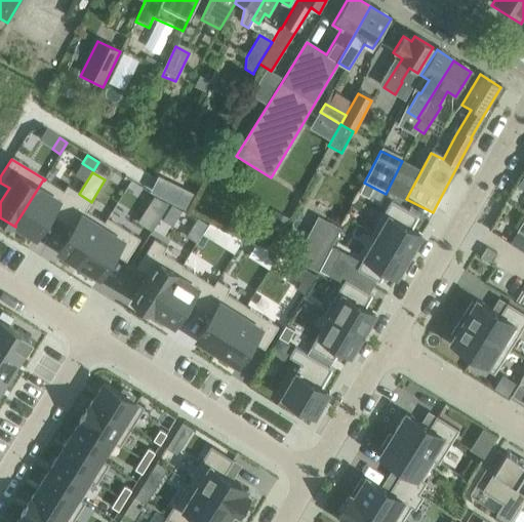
[(158,178),(150,194),(185,211),(193,196),(158,178)]
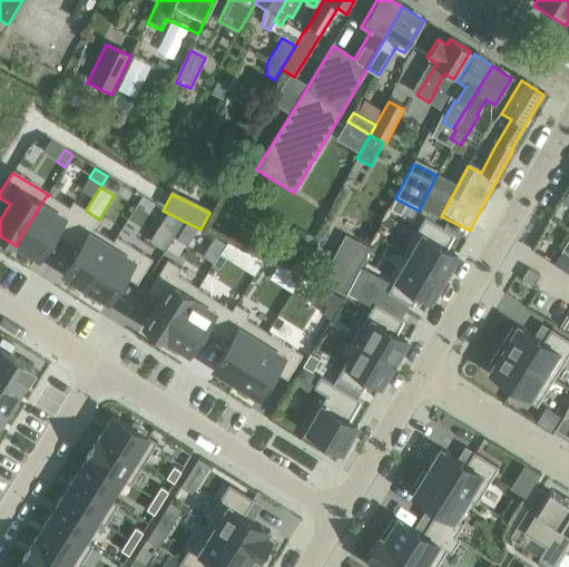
[(47,195),(16,245),(17,245),(39,260),(55,234),(67,242),(86,211),(72,203),(68,208),(48,196),(47,195)]
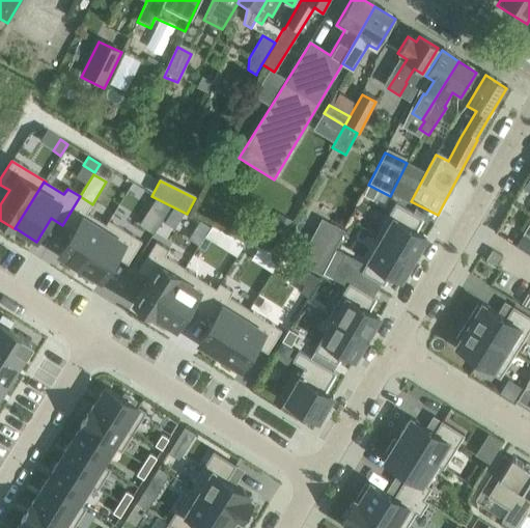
[(73,231),(58,255),(62,258),(61,260),(75,269),(76,267),(80,269),(106,226),(105,226),(86,214),(92,204),(80,196),(62,225),(73,231)]
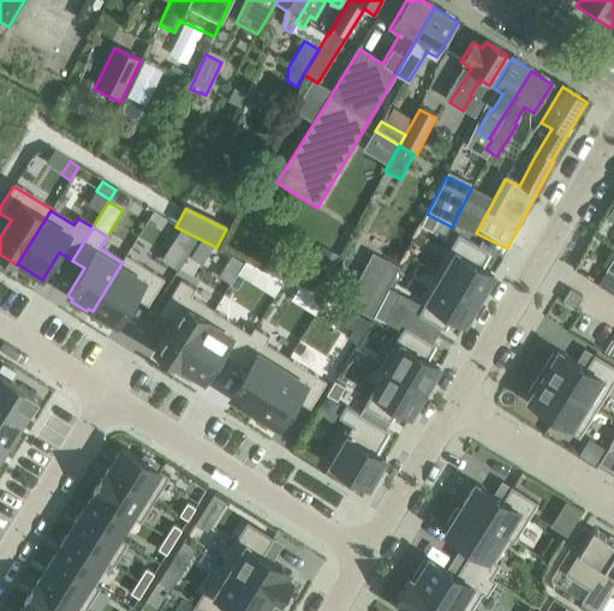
[(180,231),(161,262),(178,273),(198,240),(180,231)]
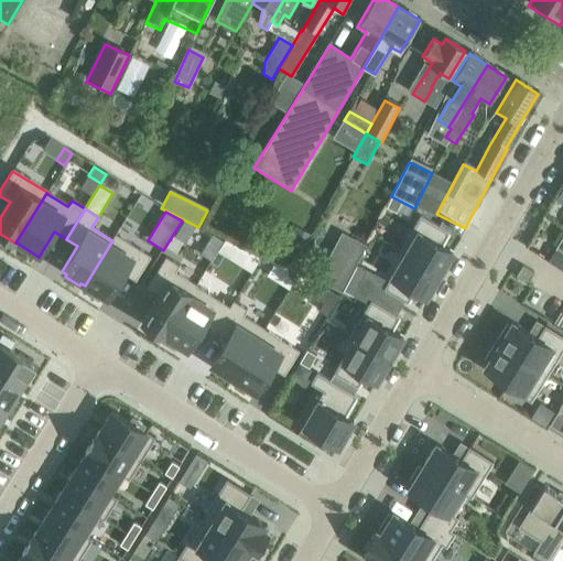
[(420,218),(399,254),(403,257),(403,256),(440,276),(452,254),(441,247),(448,235),(420,218)]
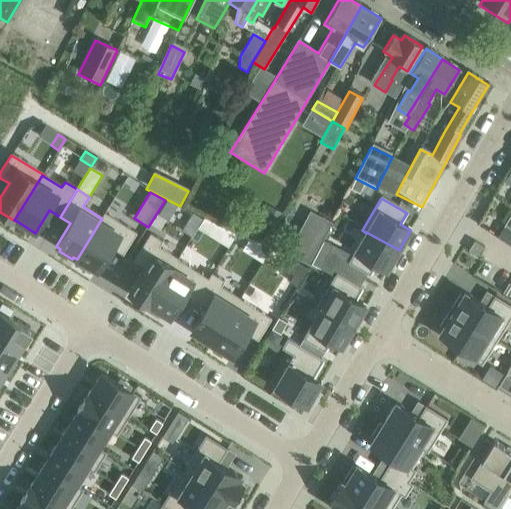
[(166,200),(157,215),(167,222),(177,207),(166,200)]
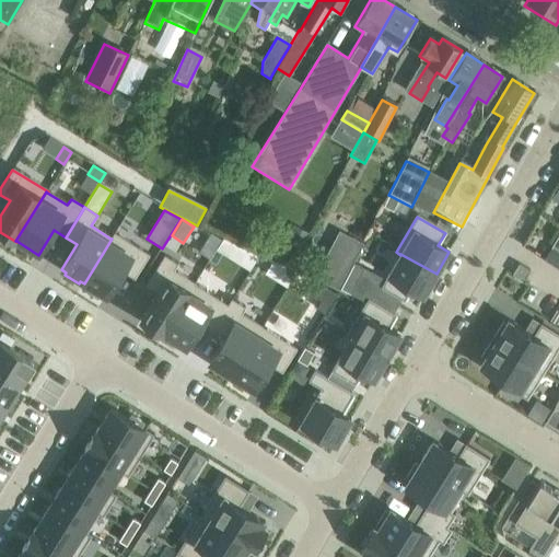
[(210,233),(197,254),(209,260),(216,251),(221,241),(210,233)]
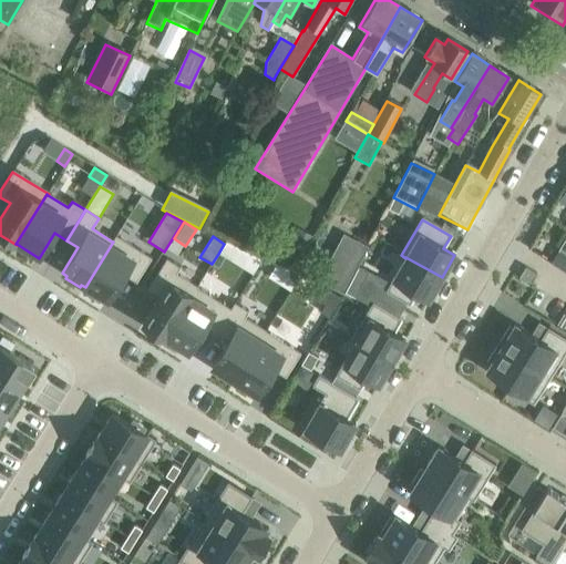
[(113,242),(85,287),(107,301),(123,276),(135,284),(151,259),(115,237),(112,242),(113,242)]
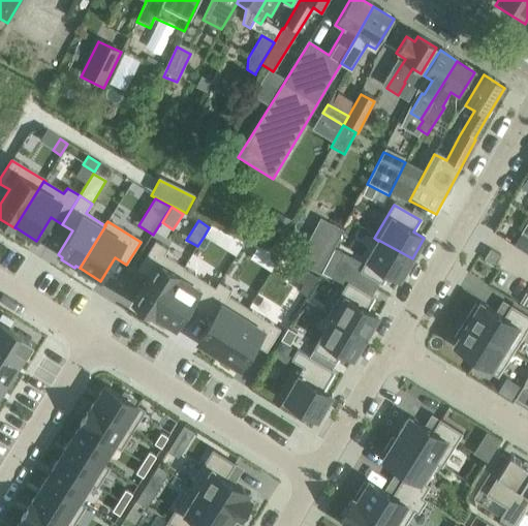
[(209,227),(204,237),(236,257),(244,245),(246,241),(211,225),(209,227)]
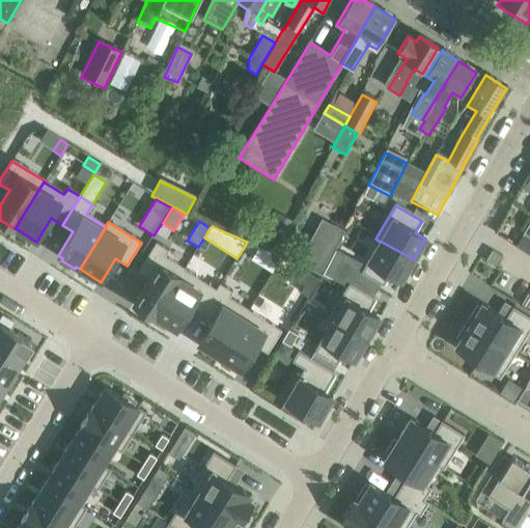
[(315,232),(298,267),(321,277),(324,271),(343,233),(332,227),(327,239),(315,232)]
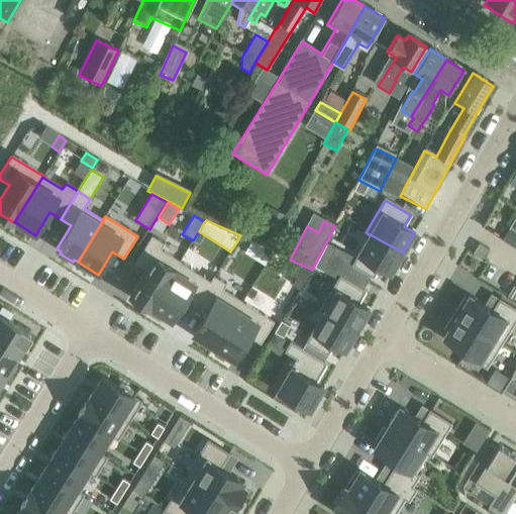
[(515,232),(509,228),(501,241),(508,246),(515,232)]
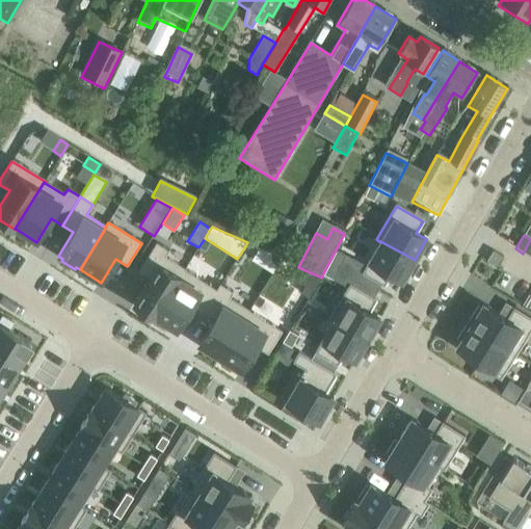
[(368,262),(362,274),(383,287),(391,275),(401,282),(415,260),(380,241),(380,242),(368,262)]
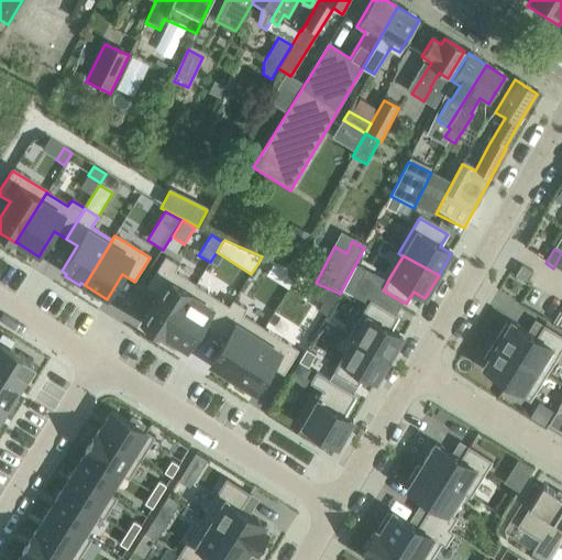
[(157,296),(141,324),(164,338),(165,337),(164,336),(195,287),(196,287),(197,286),(175,273),(178,266),(165,257),(145,288),(157,296)]
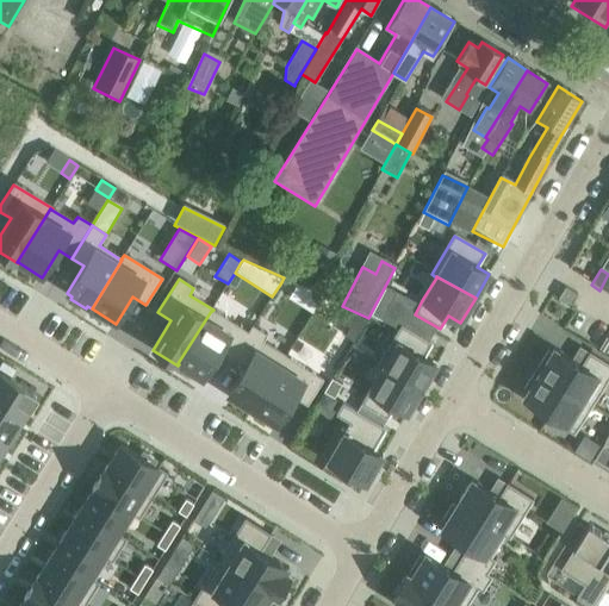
[(298,285),(290,299),(312,313),(323,297),(317,294),(298,285)]
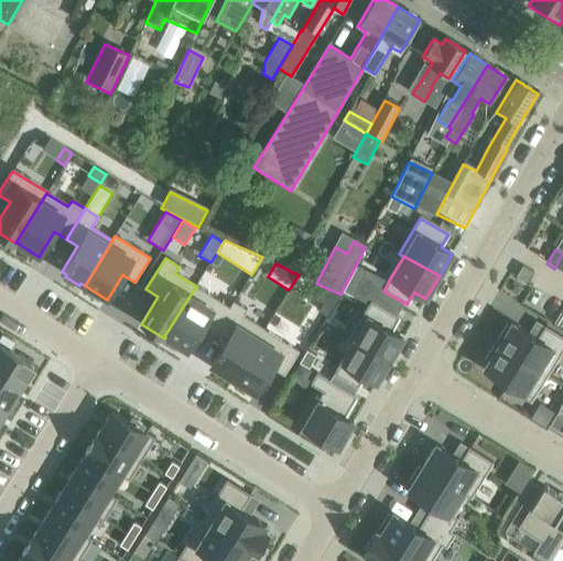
[(515,279),(527,286),(533,274),(522,268),(515,279)]
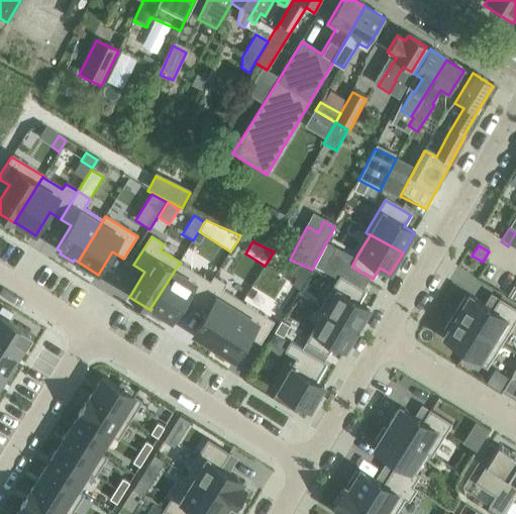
[(179,264),(150,308),(151,309),(172,321),(186,299),(196,305),(210,283),(209,283),(180,264),(179,264)]
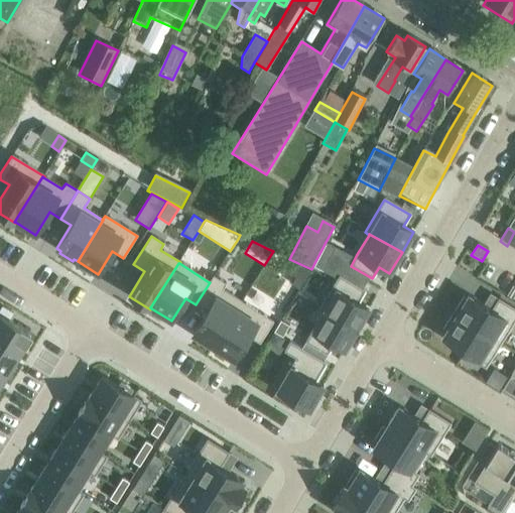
[(207,311),(192,335),(197,337),(195,339),(209,347),(210,345),(213,347),(241,302),(222,290),(226,284),(213,276),(209,282),(210,282),(196,304),(207,311)]
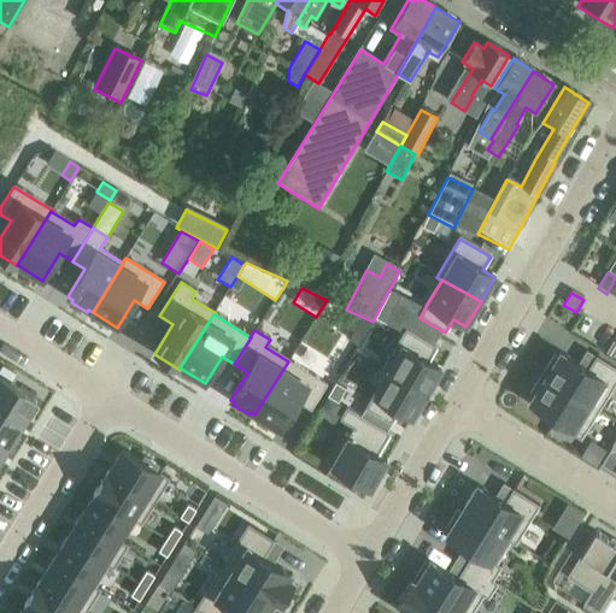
[(405,330),(381,370),(387,372),(387,371),(426,394),(440,370),(428,363),(435,348),(405,330)]
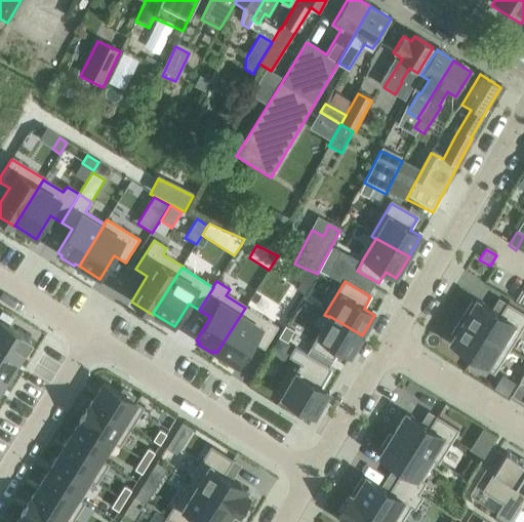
[(476,302),(462,322),(509,351),(523,326),(523,315),(507,305),(499,316),(491,311),(476,302)]
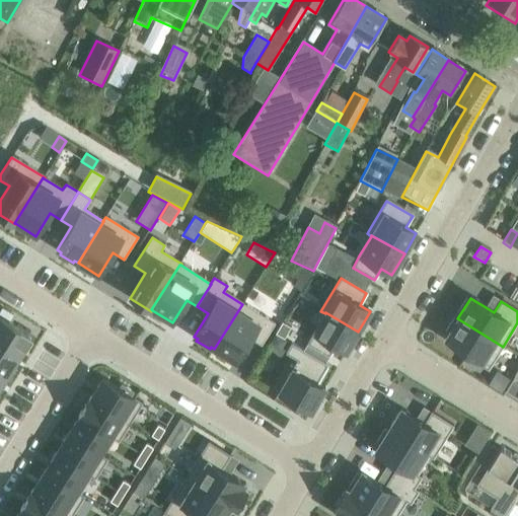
[(214,349),(235,362),(249,339),(261,346),(275,323),(242,304),(214,349)]
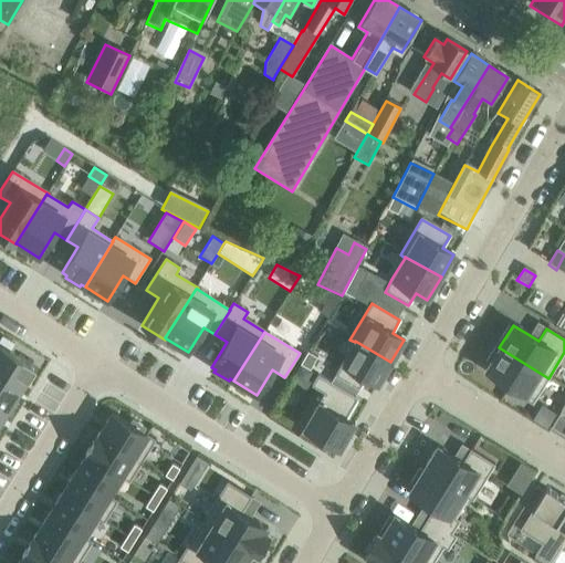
[(355,342),(334,376),(358,391),(366,378),(377,385),(390,362),(355,341),(355,342)]
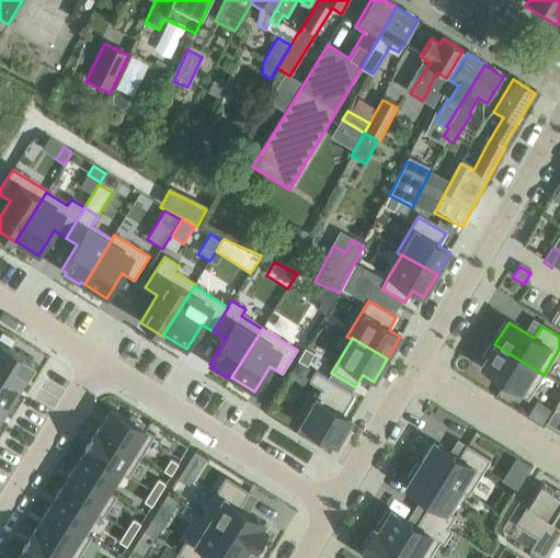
[(0,374),(20,386),(33,365),(0,344),(0,374)]
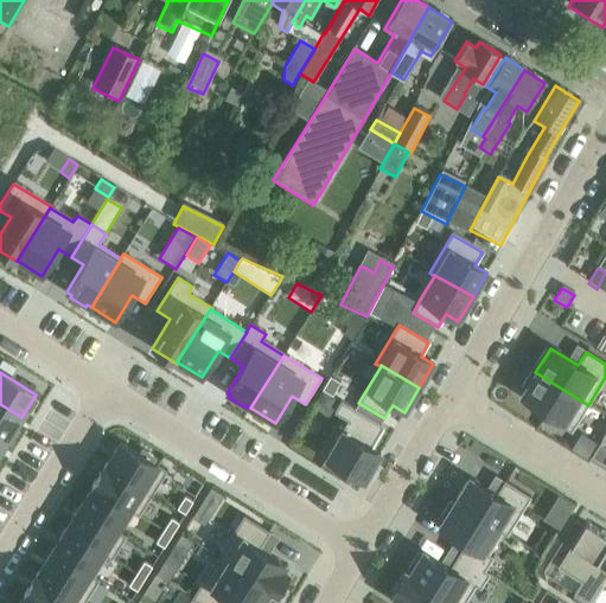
[(535,372),(521,397),(546,412),(543,417),(571,434),(588,405),(535,372)]
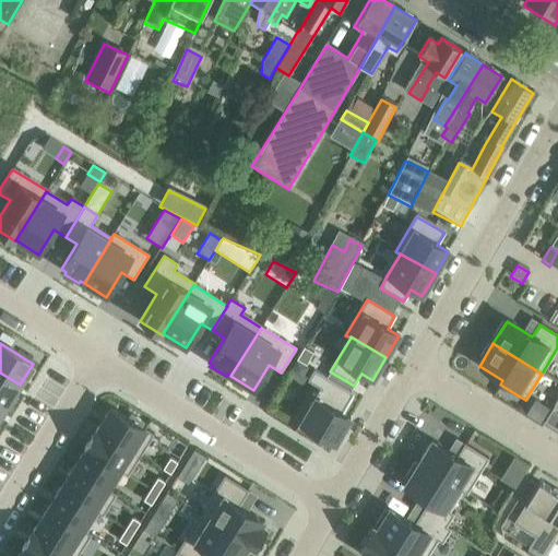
[(297,362),(289,373),(297,377),(304,375),(308,368),(305,366),(297,362)]
